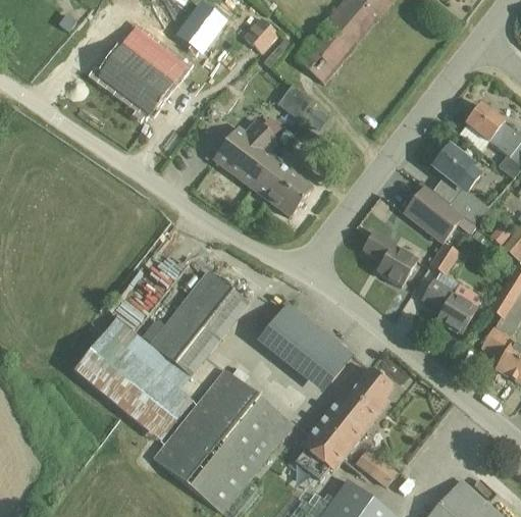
[(341,0),(296,55),(327,81),(395,0),(341,0)]
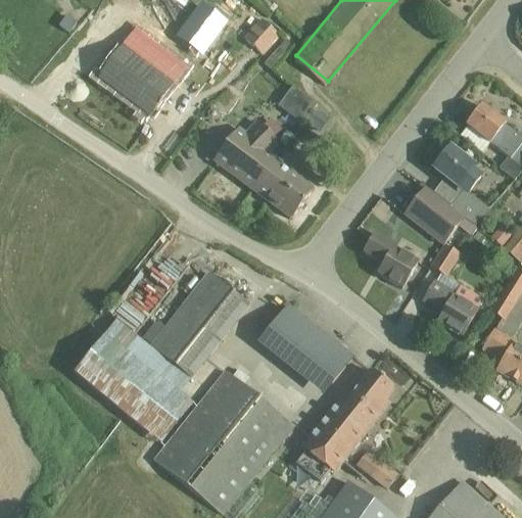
[(279,31),(263,15),(244,35),(262,50),(279,31)]
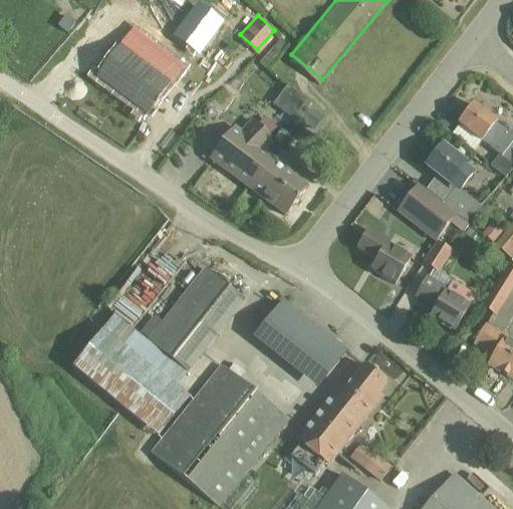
[(175,69),(145,47),(138,56),(127,48),(105,78),(126,93),(129,91),(135,95),(133,98),(146,108),(175,69)]
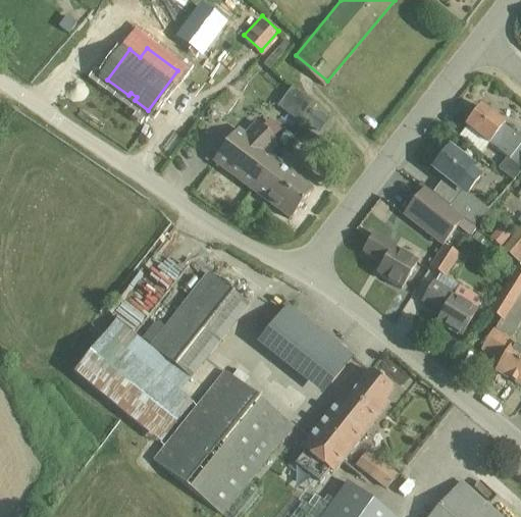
[(292,83),(277,103),(302,120),(316,100),(292,83)]
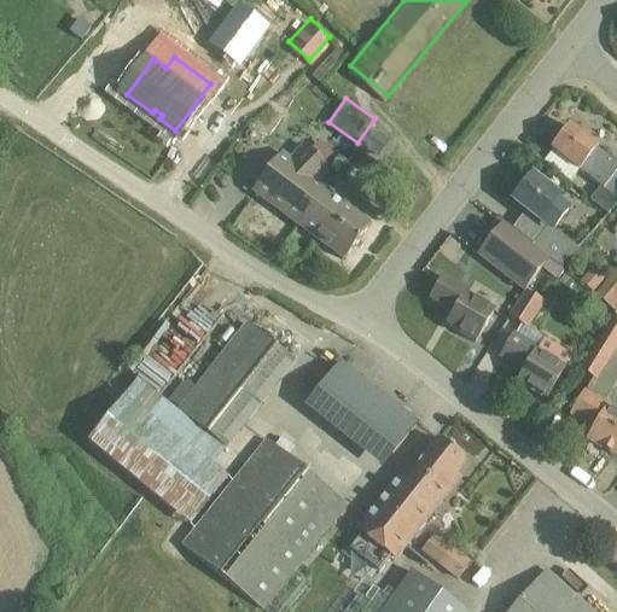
[(609,209),(616,197),(616,159),(595,143),(597,141),(569,121),(551,145),(552,145),(543,157),(569,176),(577,165),(599,181),(589,194),(609,209)]
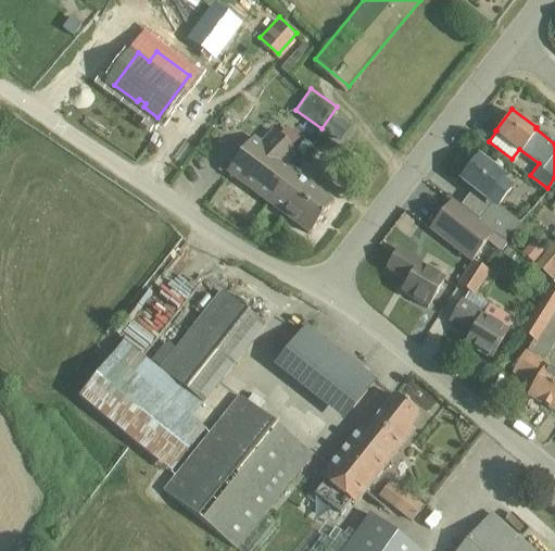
[(350,121),(336,111),(325,126),(339,136),(350,121)]
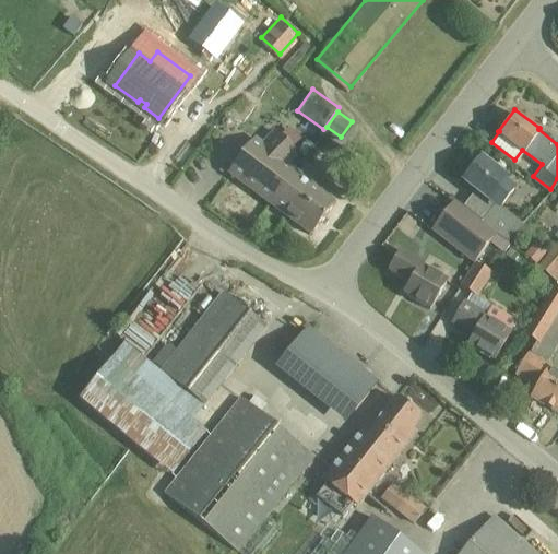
[(286,160),(296,149),(274,126),(262,137),(256,132),(228,169),(269,200),(294,166),(286,160)]
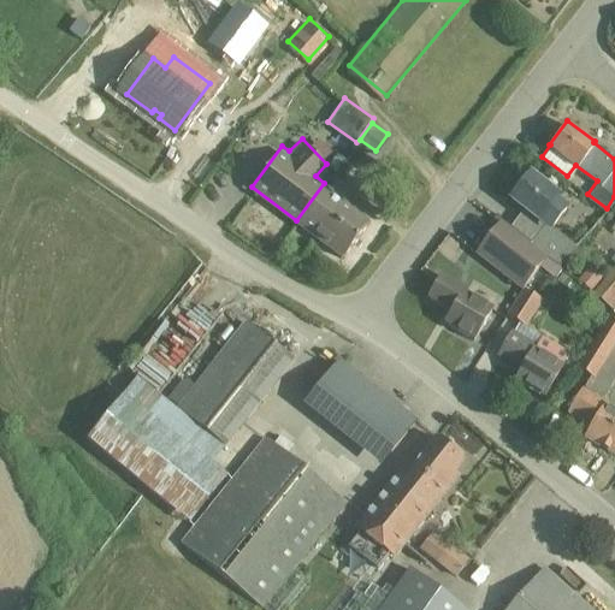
[(557,193),(548,185),(528,171),(510,194),(538,215),(542,212),(548,217),(530,240),(557,262),(575,242),(553,224),(568,203),(557,195),(557,193)]
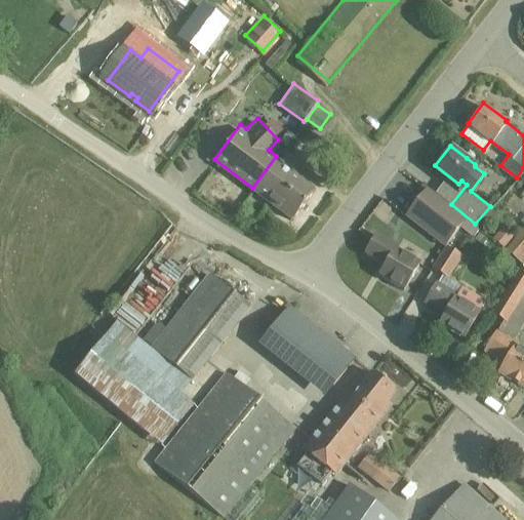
[(291,216),(315,186),(293,169),(300,160),(285,148),(278,157),(276,156),(252,188),(291,216)]
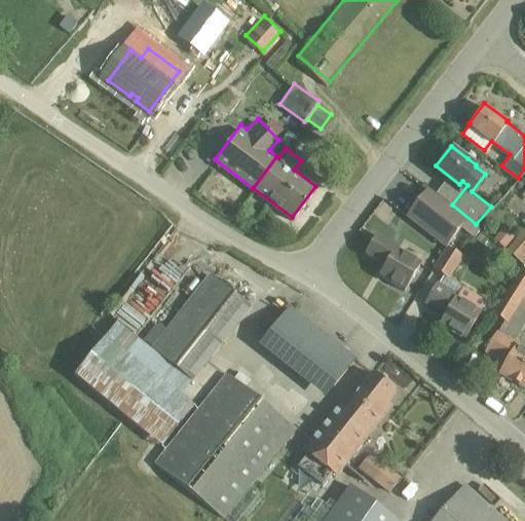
[(406,213),(445,243),(464,217),(426,187),(406,213)]
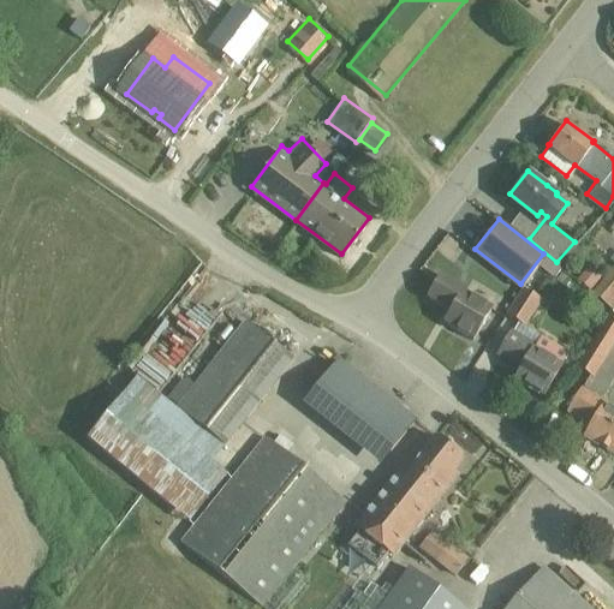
[(582,248),(574,242),(556,263),(565,269),(582,248)]
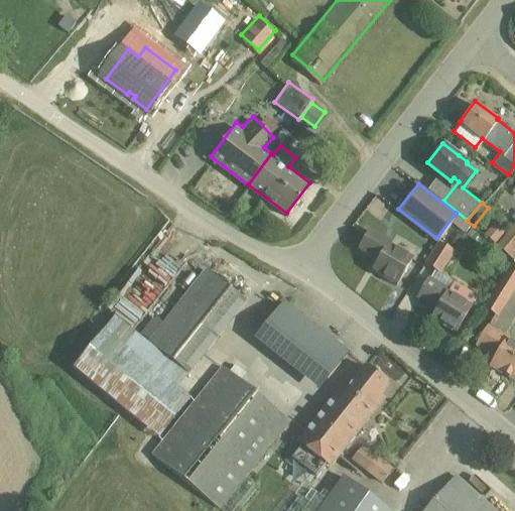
[(453,223),(464,232),(469,225),(458,217),(453,223)]
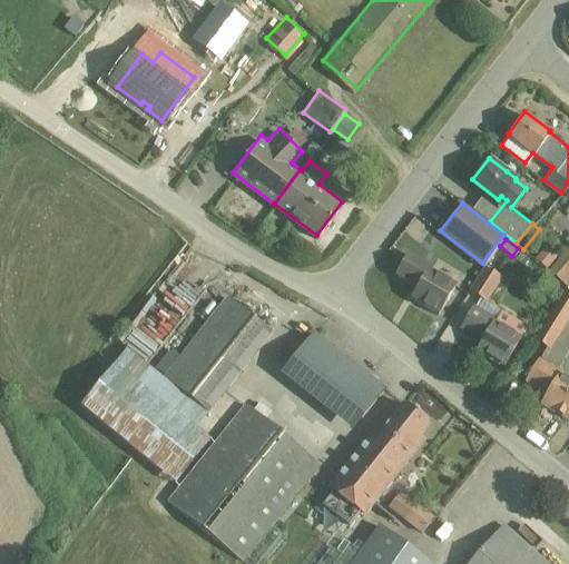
[(535,254),(547,263),(558,249),(547,239),(535,254)]
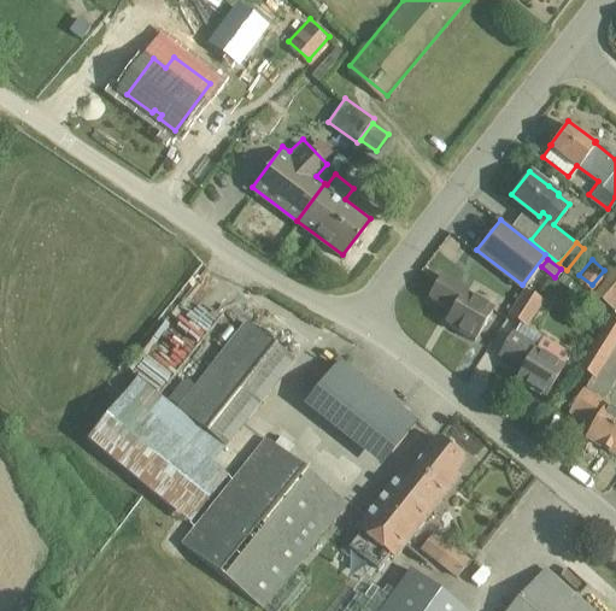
[(614,305),(615,301),(615,265),(612,264),(593,288),(614,305)]
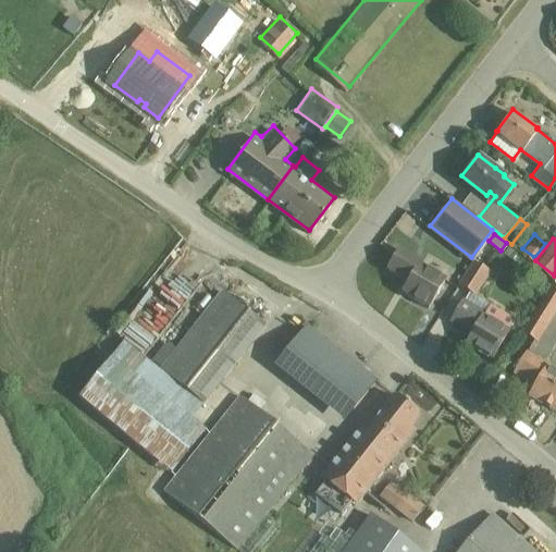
[(402,289),(428,304),(444,276),(419,260),(421,257),(398,245),(386,266),(408,278),(402,289)]
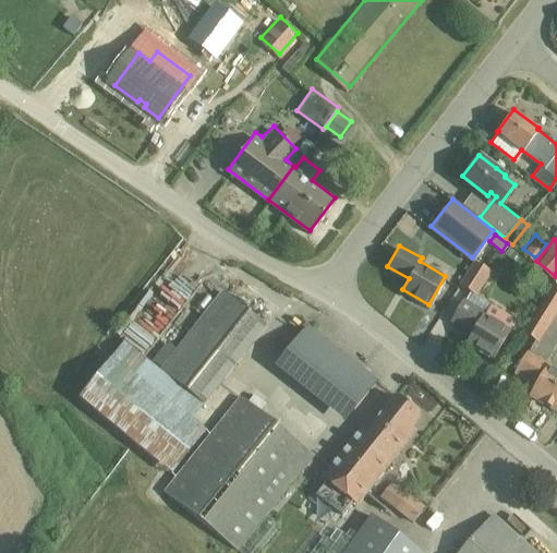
[(473,256),(458,280),(476,291),(491,267),(473,256)]
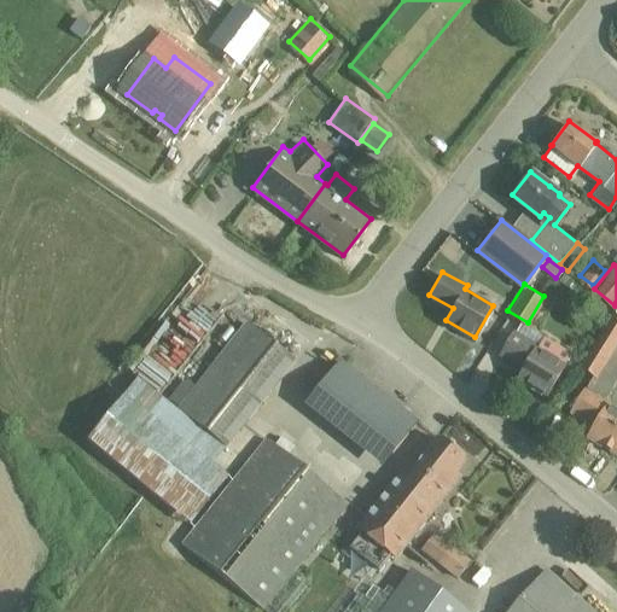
[(184,314),(174,308),(138,353),(147,360),(184,314)]
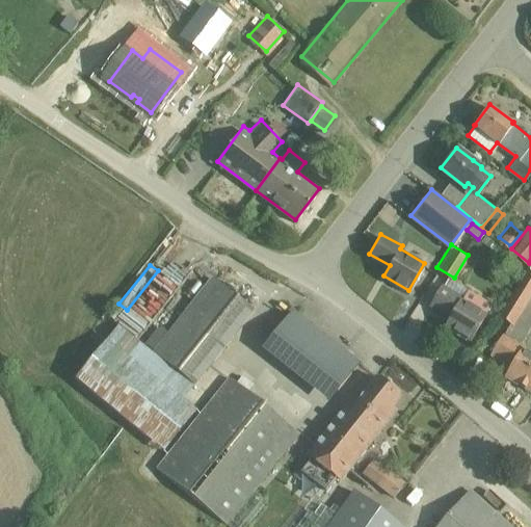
[(524,344),(520,342),(530,322),(530,268),(527,265),(498,313),(509,320),(492,351),(512,363),(505,374),(530,389),(530,387),(530,353),(522,348),(524,344)]
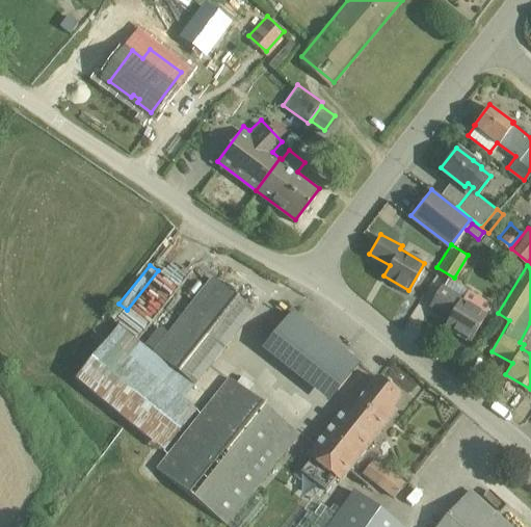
[(182,397),(238,326),(253,307),(212,274),(153,350),(117,323),(76,376),(163,446),(194,406),(182,397)]
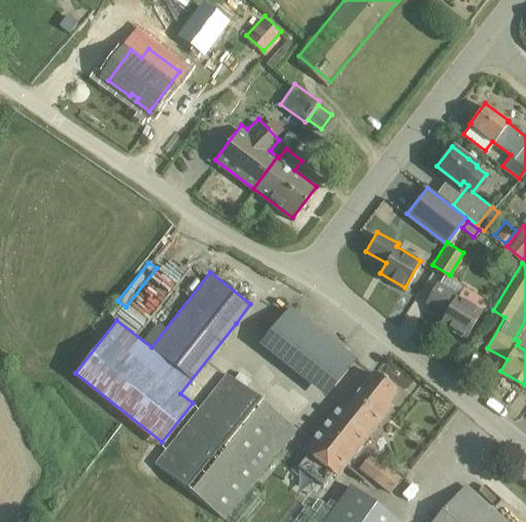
[(487,300),(461,285),(458,291),(437,280),(427,299),(447,310),(441,321),(465,336),(487,300)]
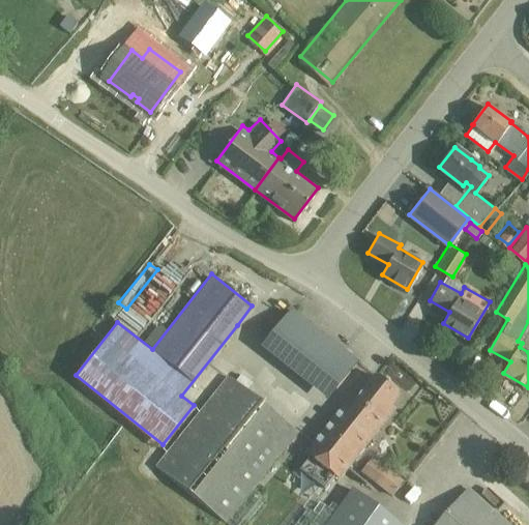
[(326,397),(344,374),(357,357),(292,307),(261,346),(326,397)]
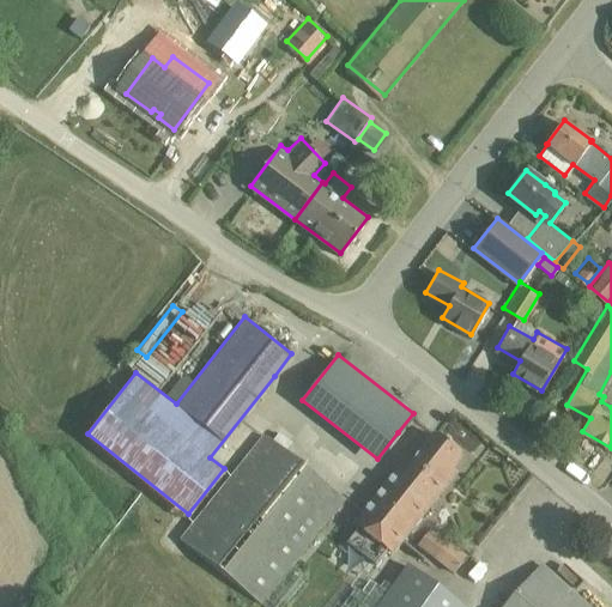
[(429,504),(456,468),(452,465),(461,451),(434,430),(405,467),(399,462),(391,473),(429,504)]
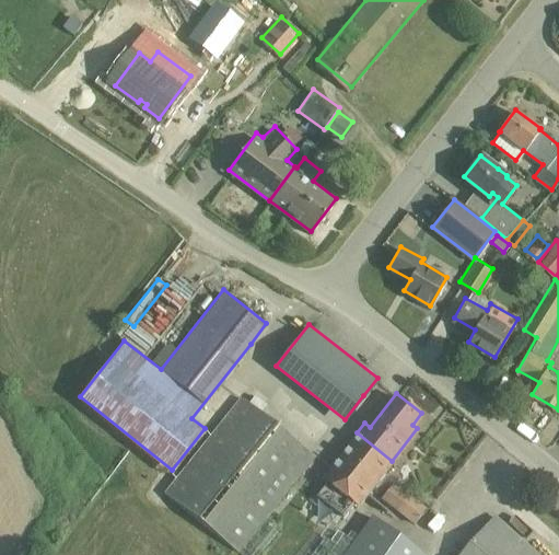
[(164,490),(237,550),(314,452),(242,394),(164,490)]
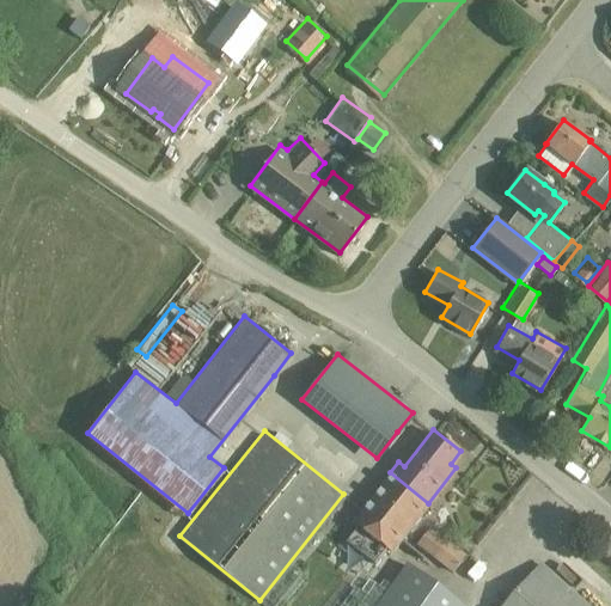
[(391,551),(428,503),(390,472),(352,521),(356,525),(346,538),(376,563),(386,548),(391,551)]
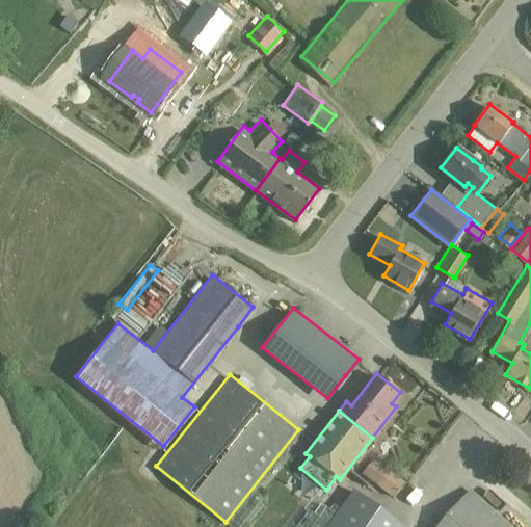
[(362,470),(376,481),(393,495),(404,480),(388,467),(373,455),(362,470)]
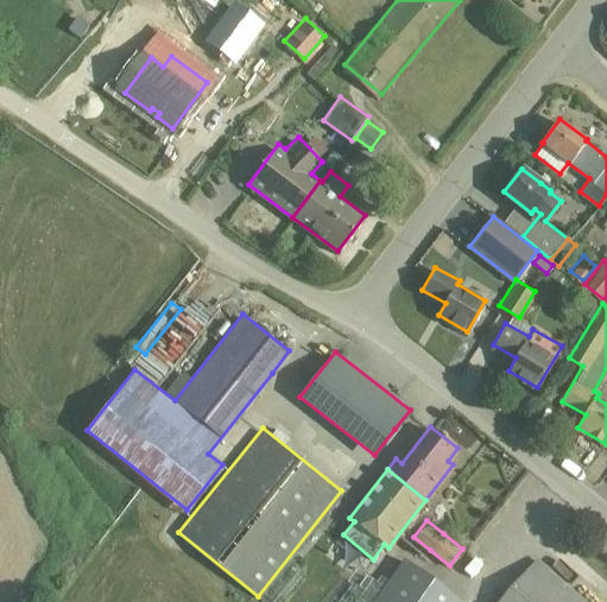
[(463,601),(465,600),(404,556),(371,601),(463,601)]
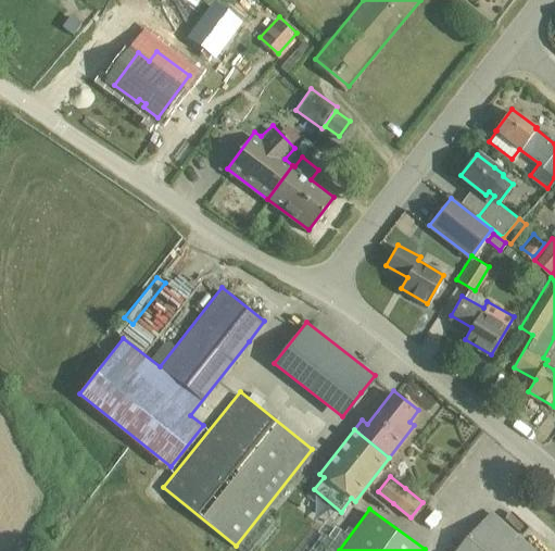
[(452,550),(537,550),(490,510),(452,550)]
